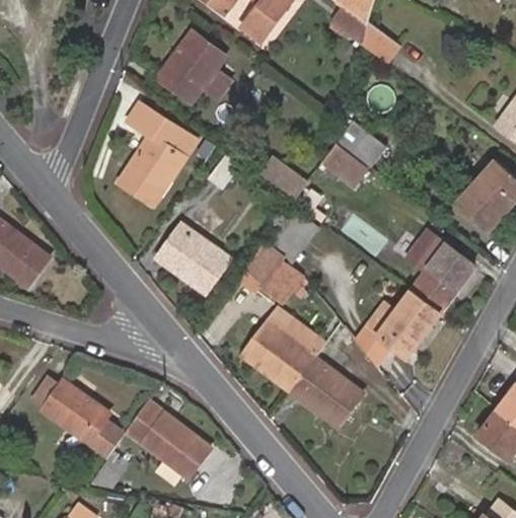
[(205,0),(223,13),(232,0),(253,0),(259,3),(240,26),(260,41),(290,0),(205,0)]
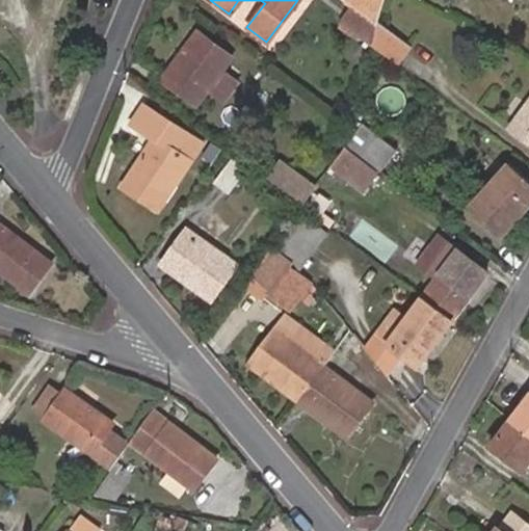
[(375,22),(375,20),(380,0),(345,0),(350,3),(375,22)]
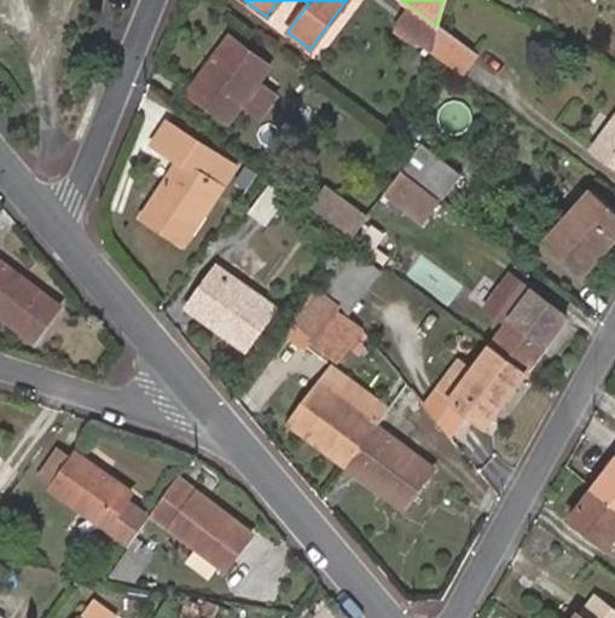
[(393,24),(430,51),(436,26),(407,4),(393,24)]
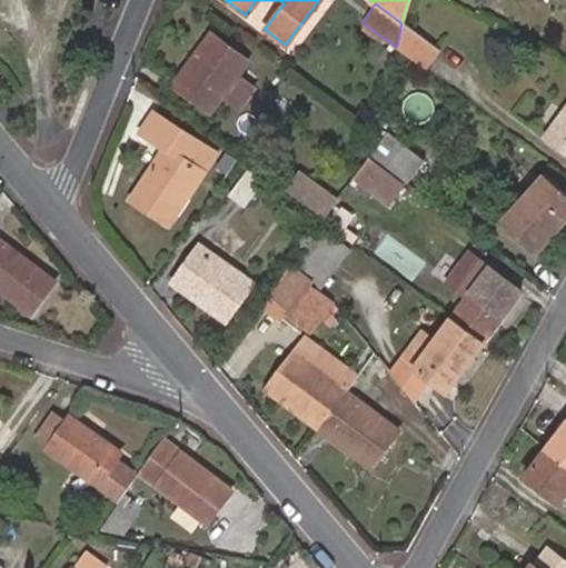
[(396,47),(424,68),(438,49),(401,21),(401,23),(396,47)]
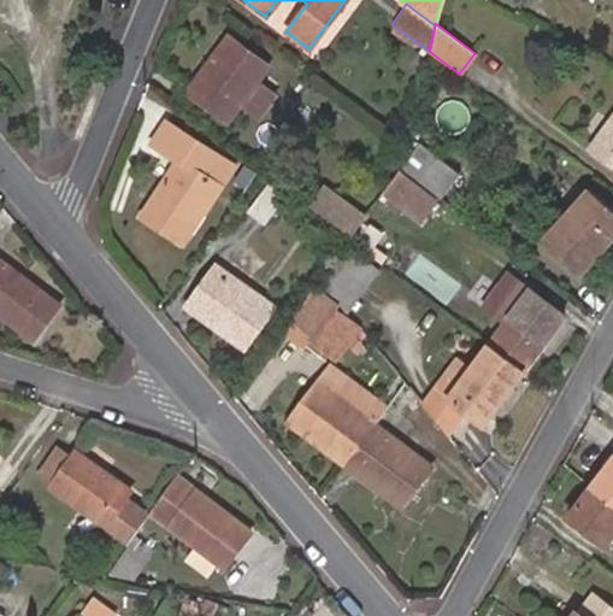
[(269,65),(228,34),(184,91),(227,123),(241,104),(258,117),(276,93),(258,78),(269,65)]
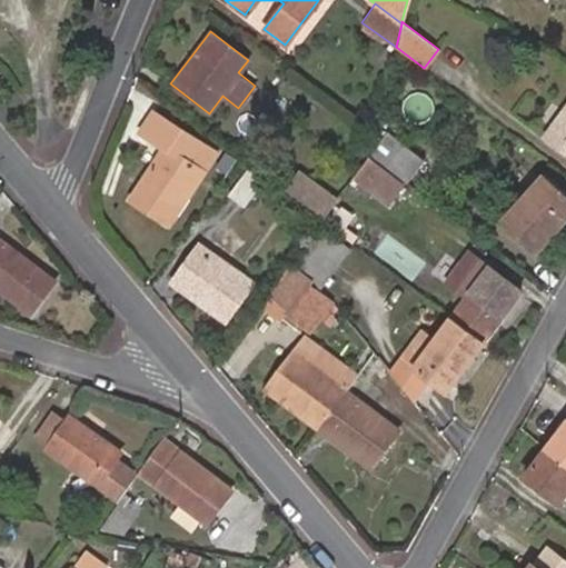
[(565,102),(543,135),(565,152),(565,102)]
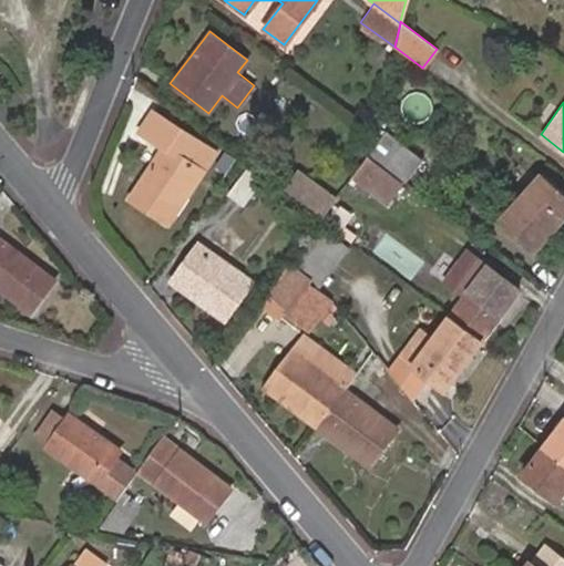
[(166,223),(215,150),(154,110),(136,133),(159,147),(125,197),(166,223)]
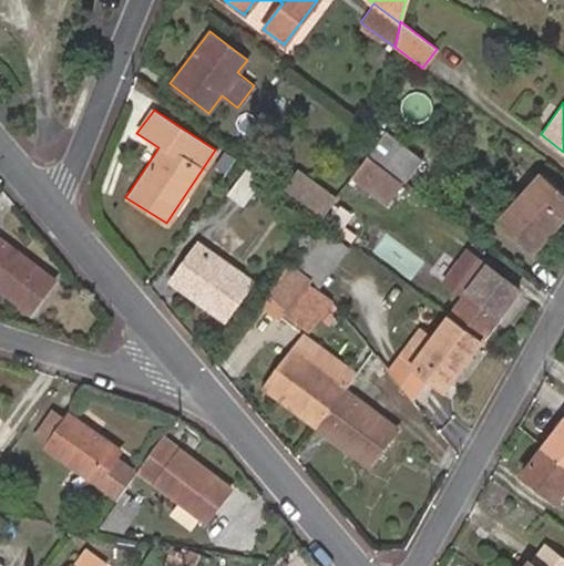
[(368,151),(406,179),(421,161),(383,131),(368,151)]
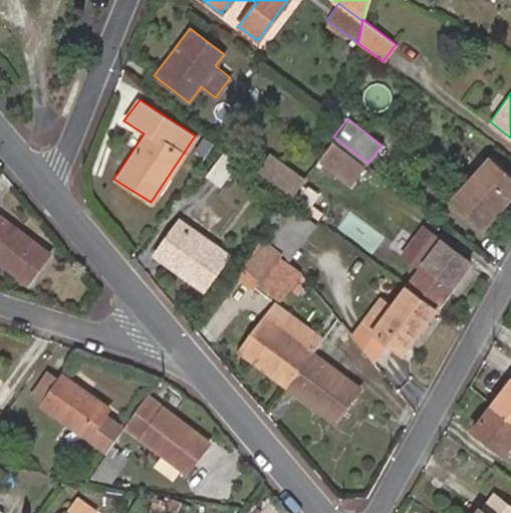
[(362,166),(333,144),(318,164),(347,186),(362,166)]
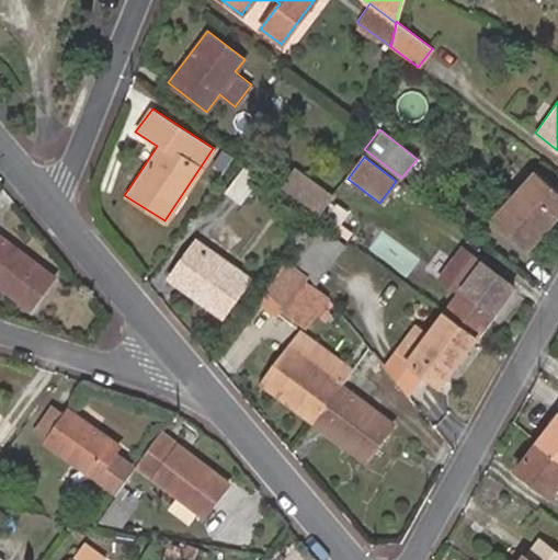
[(281,183),(303,202),(317,212),(330,193),(294,167),(281,183)]
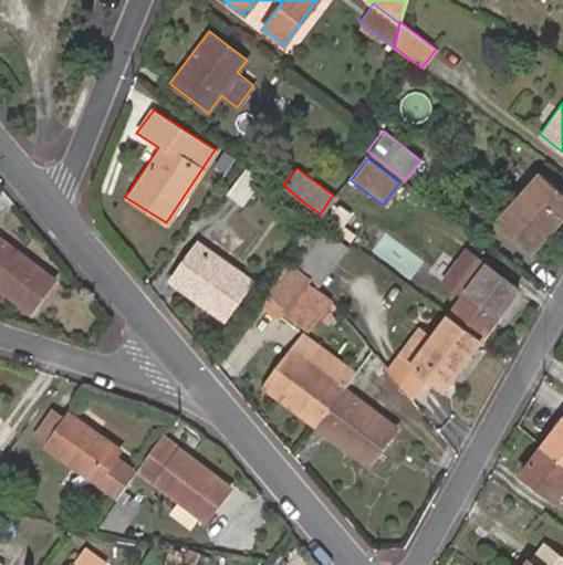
[(532,250),(562,216),(562,190),(540,169),(497,218),(532,250)]
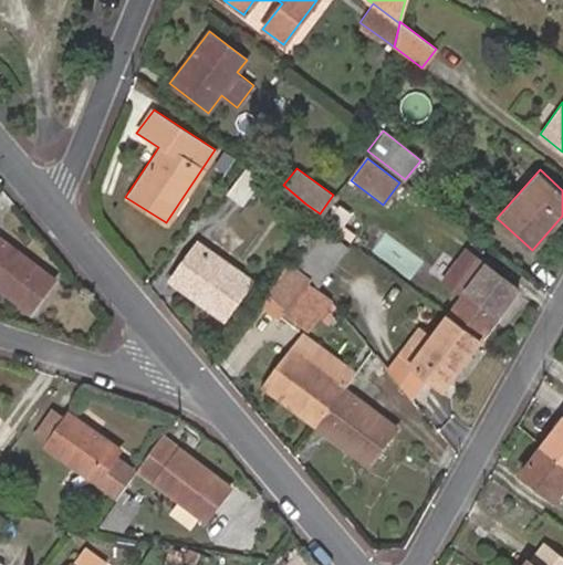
[(319,225),(294,257),(290,263),(285,260),(262,291),(267,294),(259,305),(278,318),(282,313),(305,331),(329,300),(330,299),(324,294),(305,280),(310,275),(318,285),(346,247),(319,225)]
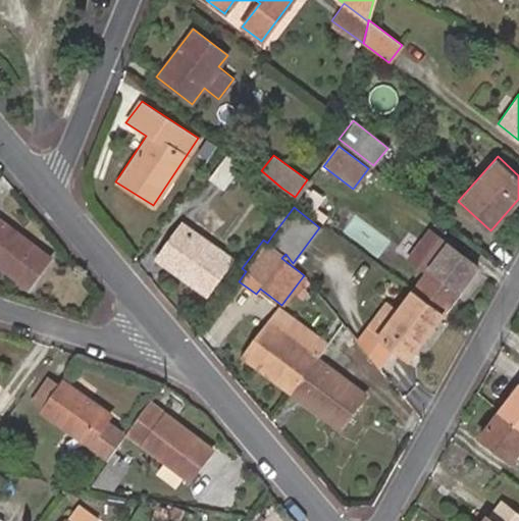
[(0,267),(29,289),(52,258),(0,218),(0,267)]
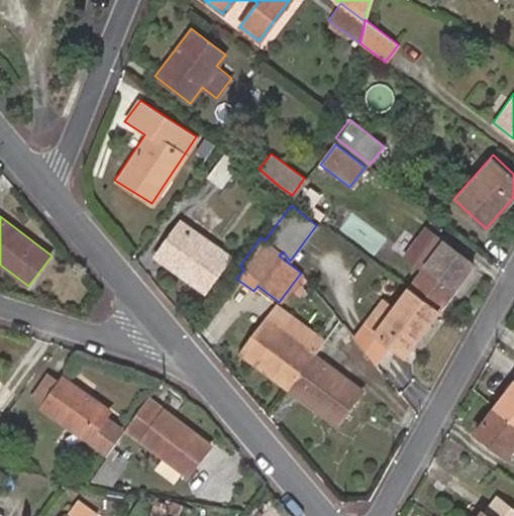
[(229,255),(179,219),(152,253),(202,292),(229,255)]
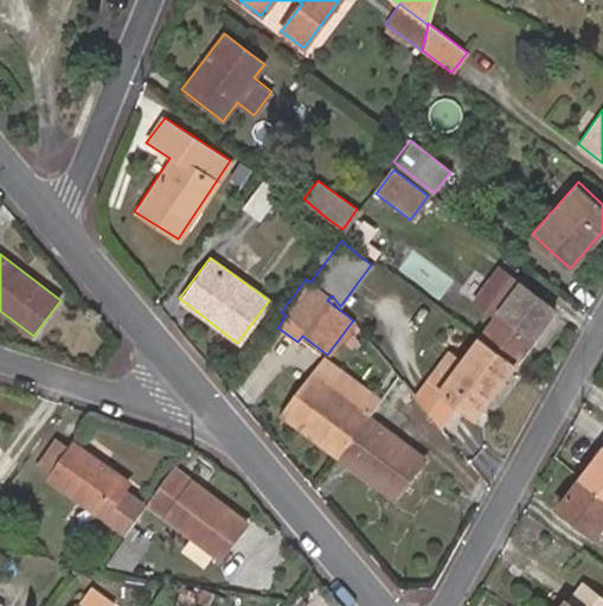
[(514,364),(555,311),(500,269),(478,299),(499,316),(481,338),(514,364)]
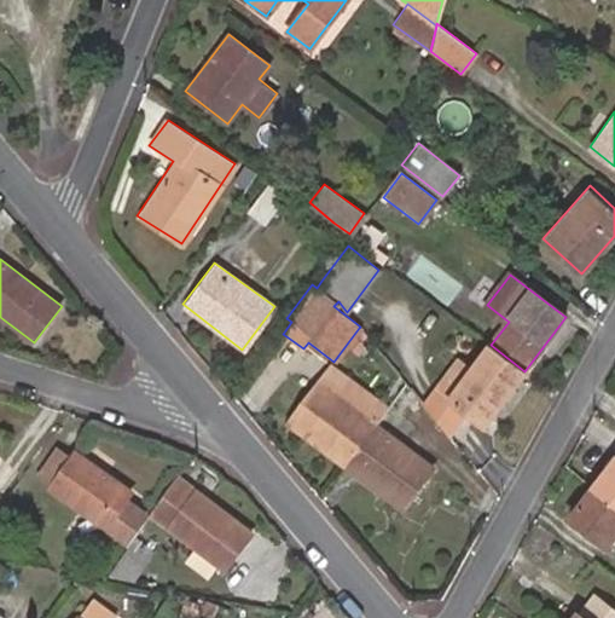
[(491,345),(487,342),(450,393),(445,398),(464,414),(483,427),(524,371),(491,345)]
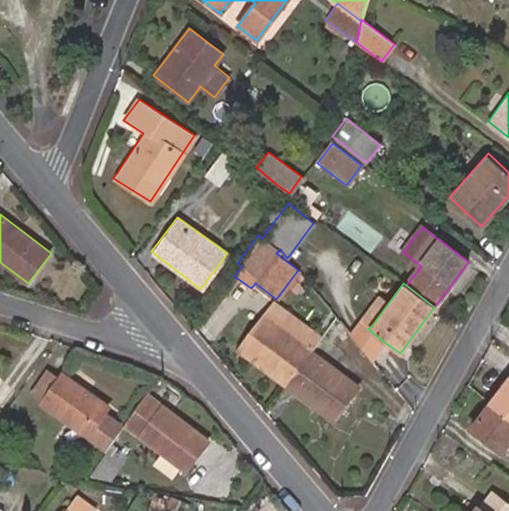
[(236,348),(283,383),(310,348),(319,336),(283,309),(274,322),(262,313),(236,348)]
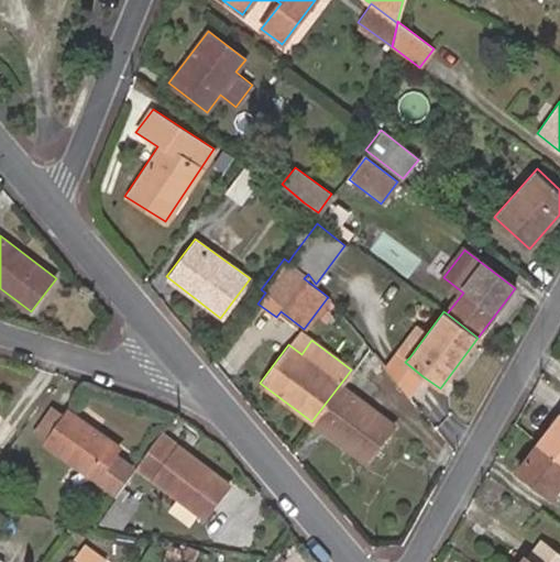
[(423,376),(405,362),(409,357),(401,350),(386,368),(407,395),(408,395),(423,376)]
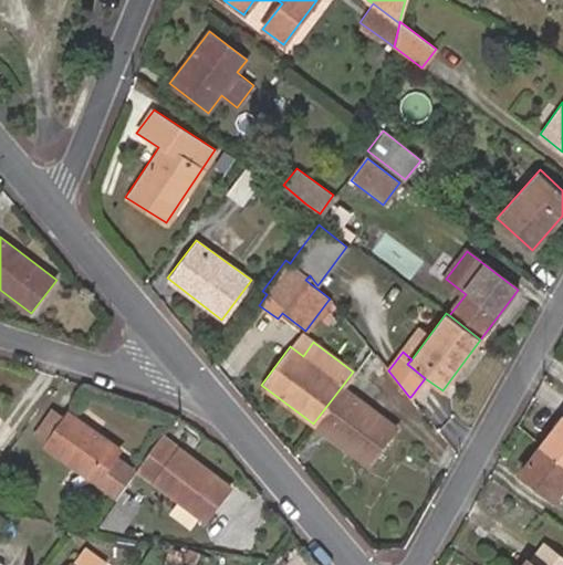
[(396,425),(343,385),(313,424),(366,466),(396,425)]
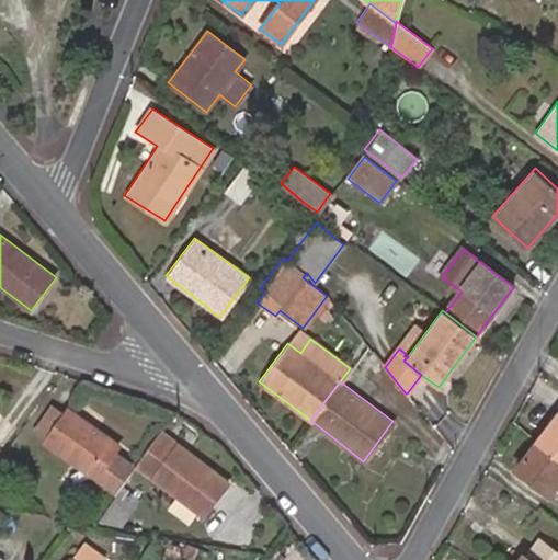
[(42,441),(115,493),(136,466),(115,450),(120,444),(67,407),(63,412),(53,404),(34,430),(44,437),(42,441)]
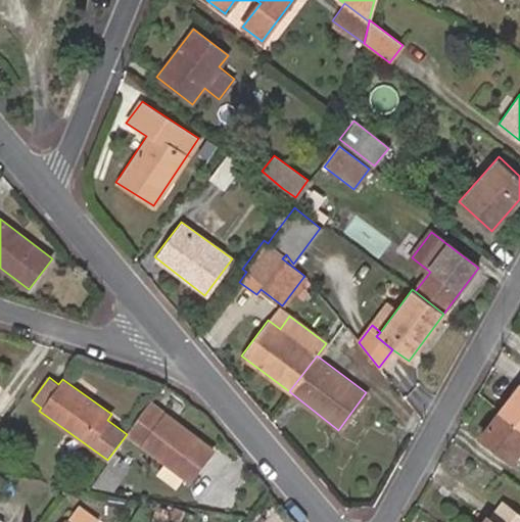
[(499,411),(519,427),(519,382),(499,411)]
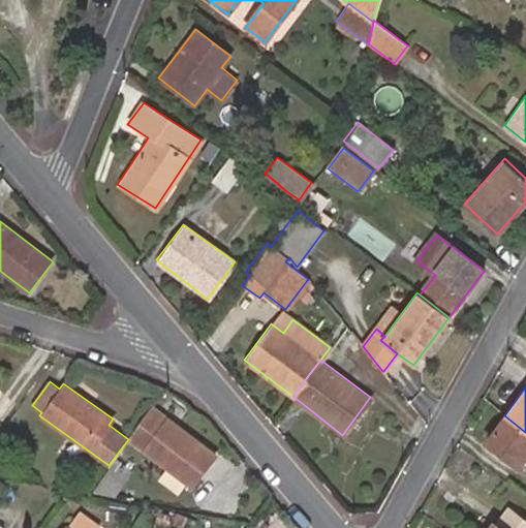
[(215,455),(151,407),(128,439),(192,486),(215,455)]
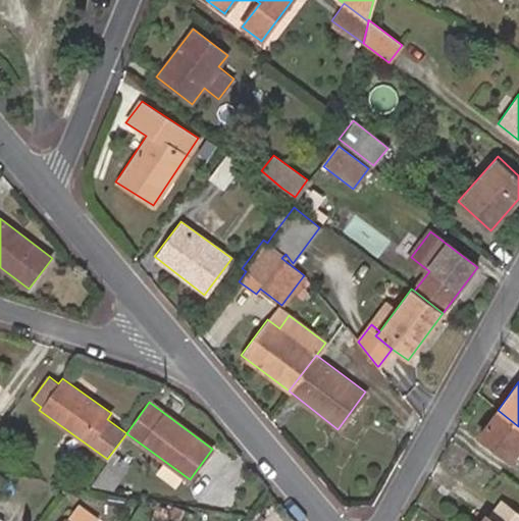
[(512,462),(518,453),(518,426),(498,410),(477,435),(512,462)]
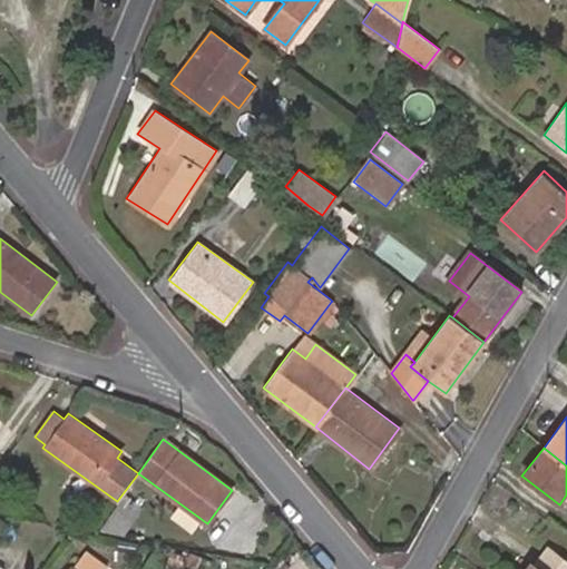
[(110,516),(128,528),(136,518),(118,504),(110,516)]
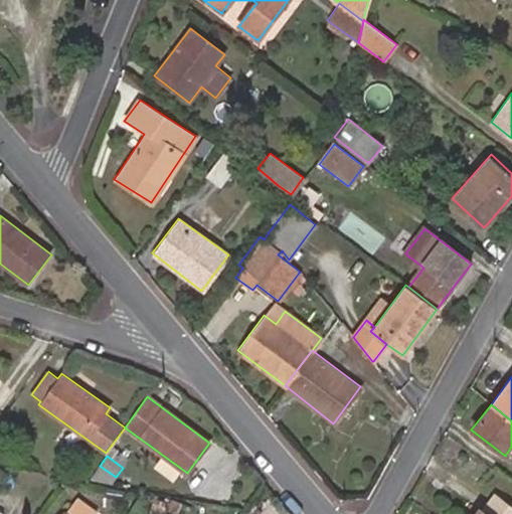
[(94,513),(98,509),(76,494),(61,513),(94,513)]
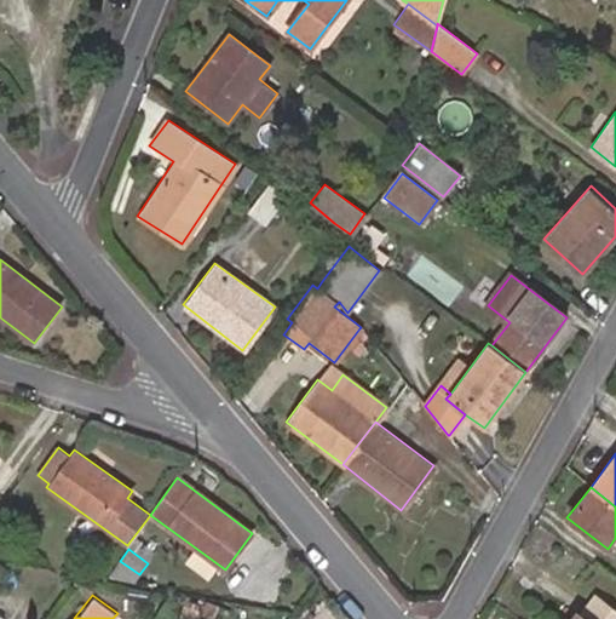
[(577,611),(570,618),(615,618),(615,612),(594,596),(581,613),(577,611)]
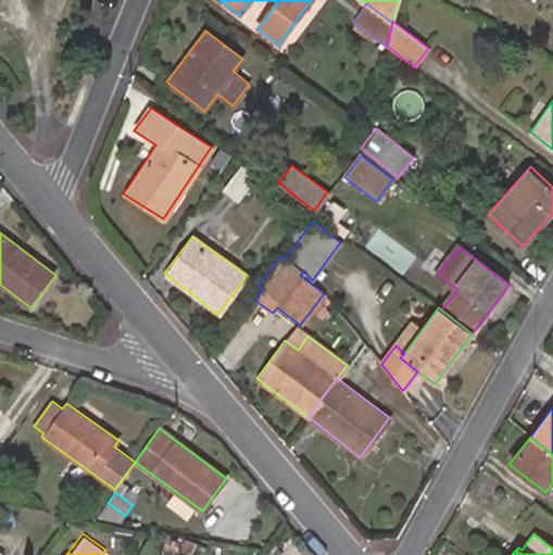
[(176,554),(180,543),(166,538),(160,554),(176,554)]
